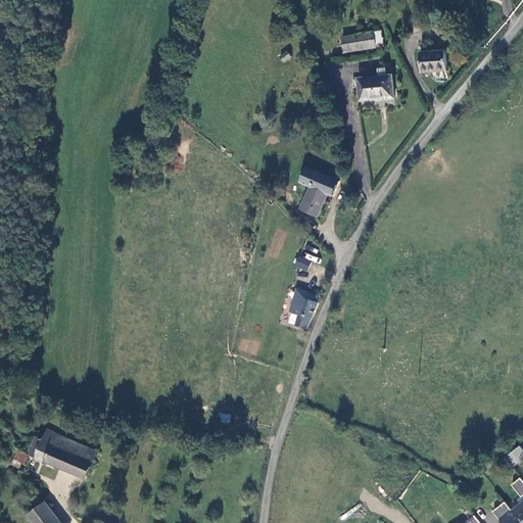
[(338,36),(339,52),(374,51),(373,35),(338,36)]
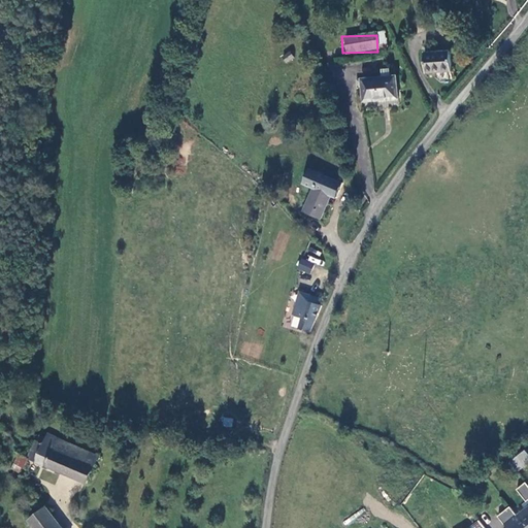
[(451,71),(450,51),(424,52),(425,73),(451,71)]
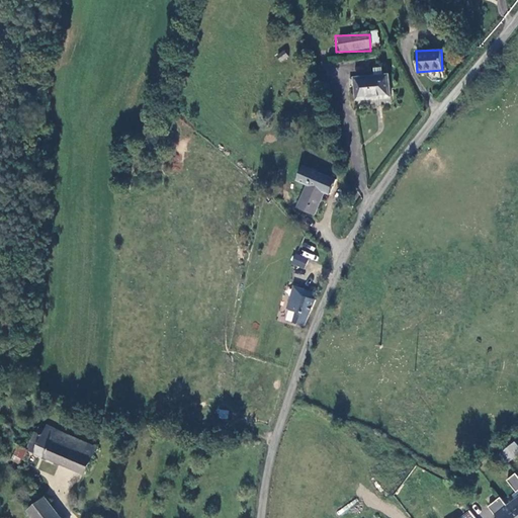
[(354,102),(389,100),(387,78),(346,80),(347,91),(353,90),(354,102)]
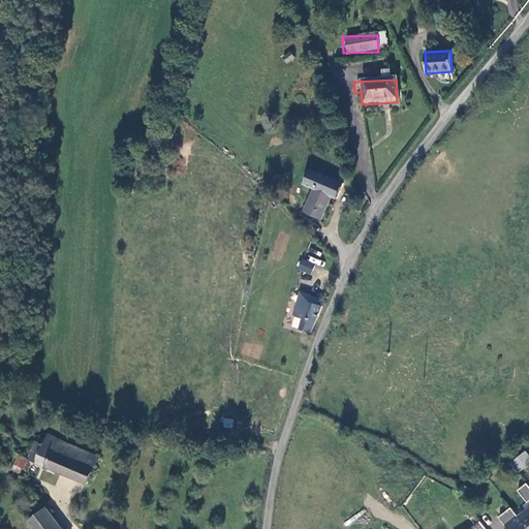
[(336,198),(342,183),(311,168),(304,183),(313,188),(302,214),(318,222),(331,196),(336,198)]
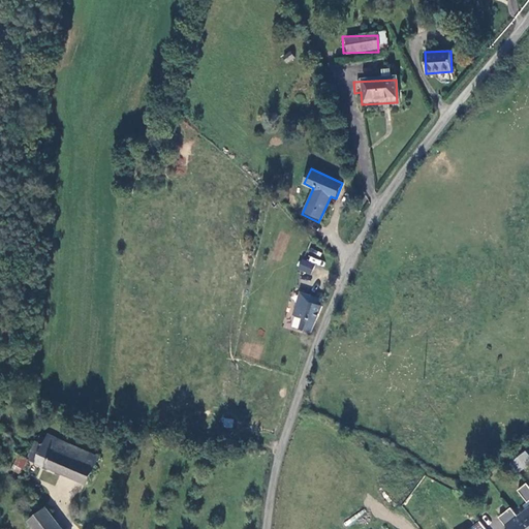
[(302,258),(298,269),(311,274),(315,265),(302,258)]
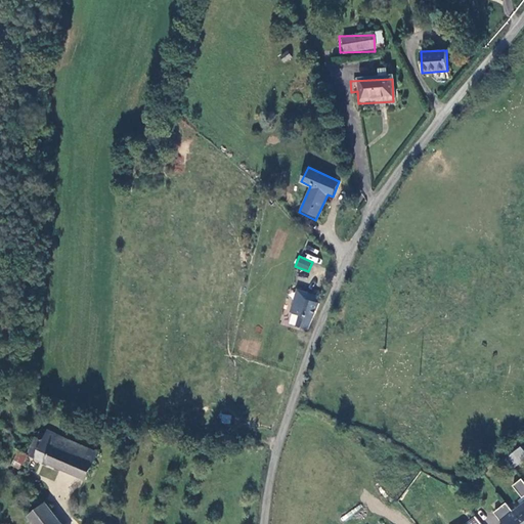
[(296,330),(308,335),(321,302),(300,294),(291,315),(300,318),(296,330)]
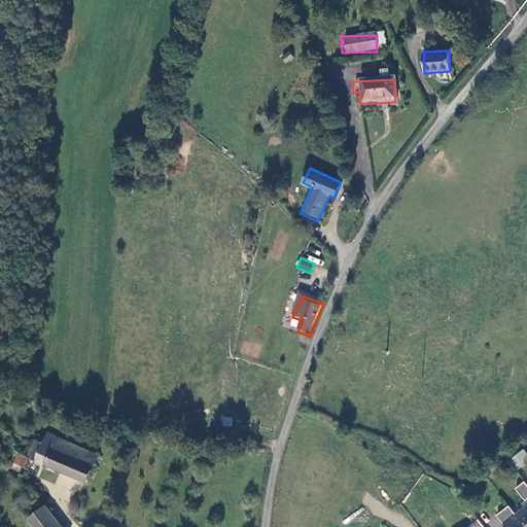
[(224,417),(223,426),(235,427),(235,418),(224,417)]
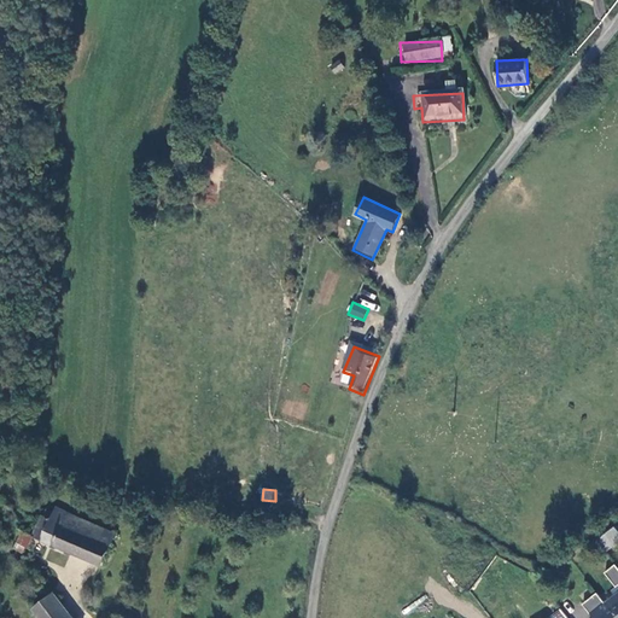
[(34,537),(103,567),(117,536),(57,509),(56,514),(48,512),(45,518),(42,517),(42,519),(34,537)]
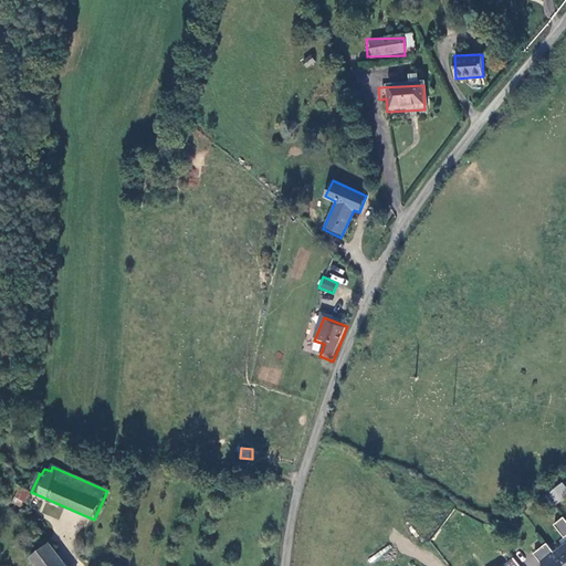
[(547,492),(557,505),(565,499),(565,498),(558,486),(547,492)]
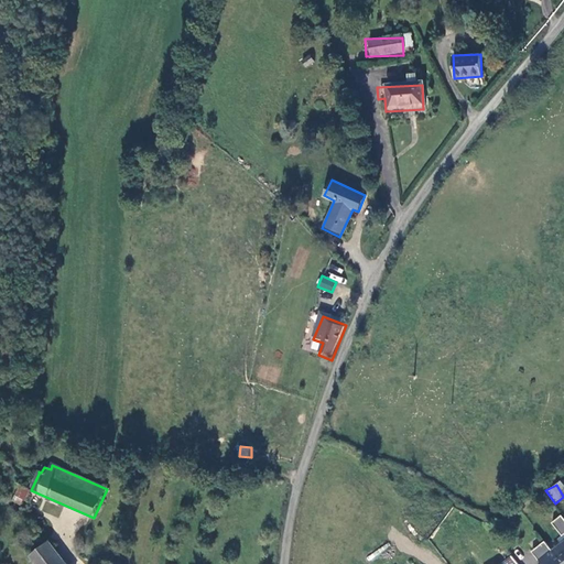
[(21,487),(14,501),(22,506),(24,499),(26,500),(31,491),(30,491),(21,487)]
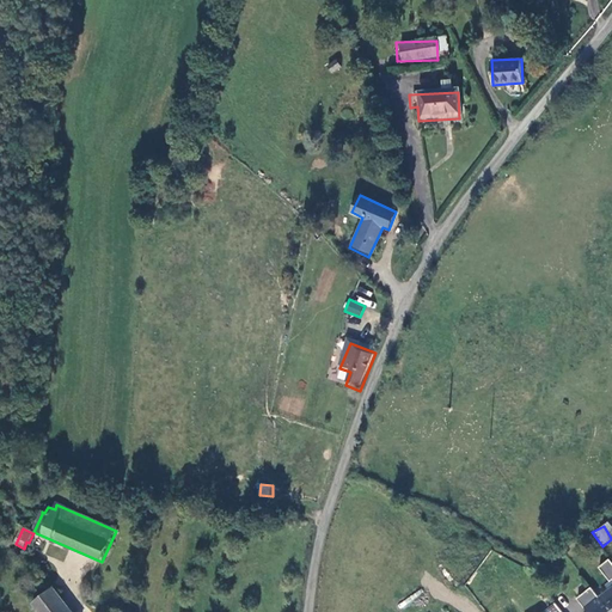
[(606,583),(611,579),(611,561),(610,557),(594,567),(606,583)]
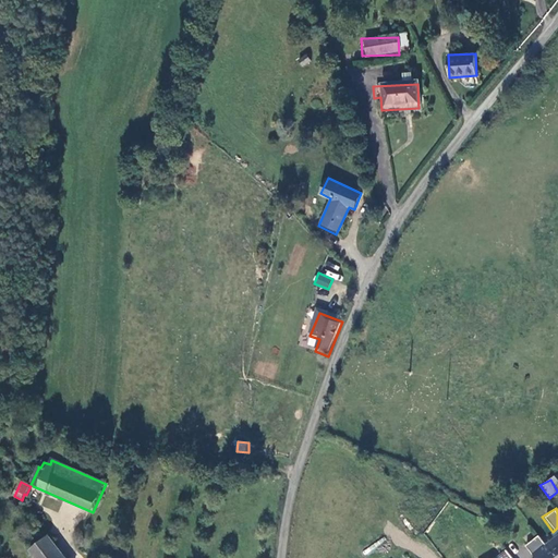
[(552,550),(556,557),(557,557),(557,533),(544,543),(545,545),(544,545),(549,553),(552,550)]
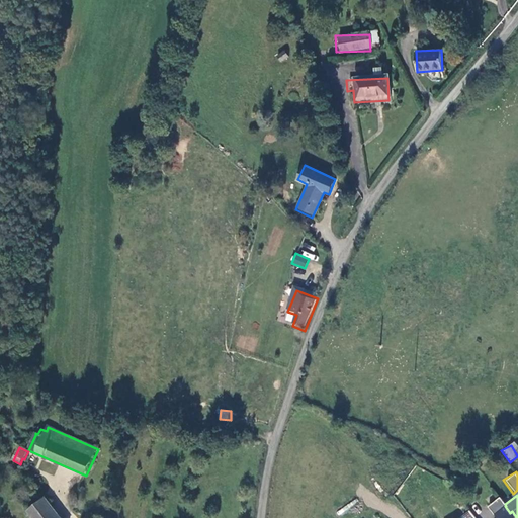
[(516,517),(512,511),(510,513),(505,506),(506,506),(505,504),(500,497),(485,506),(493,517),(516,517)]
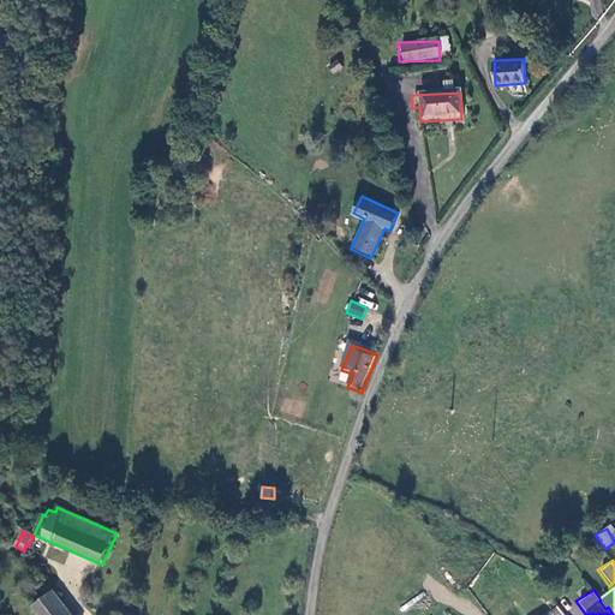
[(73,614),(54,592),(34,608),(40,614),(73,614)]
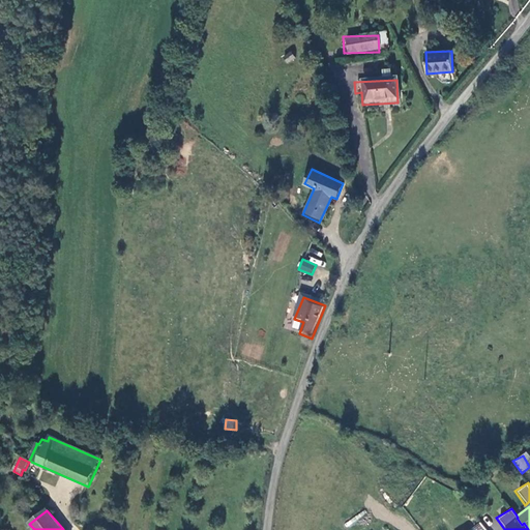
All buildings are outlined.
